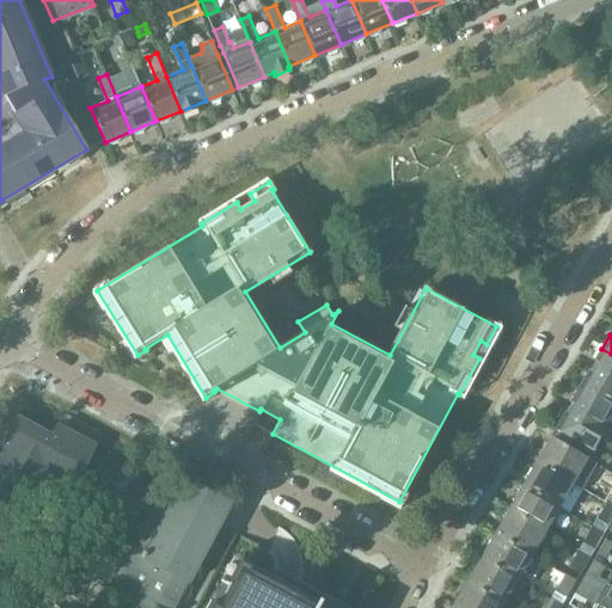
[(593,372),(611,382),(611,354),(601,349),(593,363),(597,366),(593,372)]
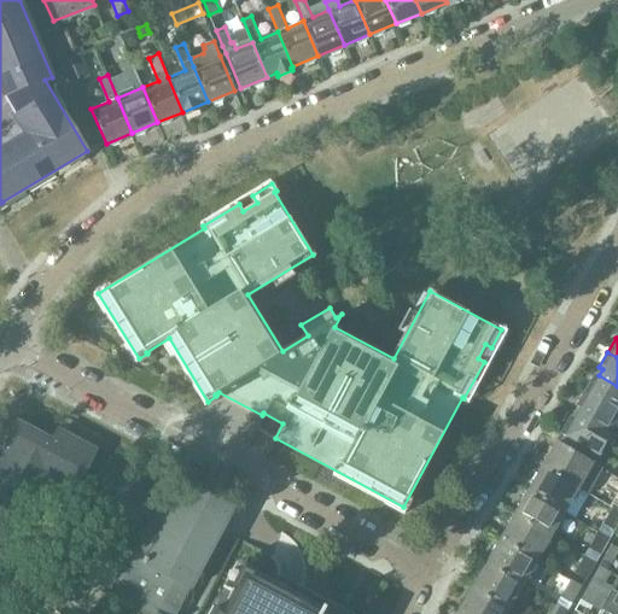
[(617,386),(599,375),(595,381),(592,380),(583,395),(617,414),(617,386)]
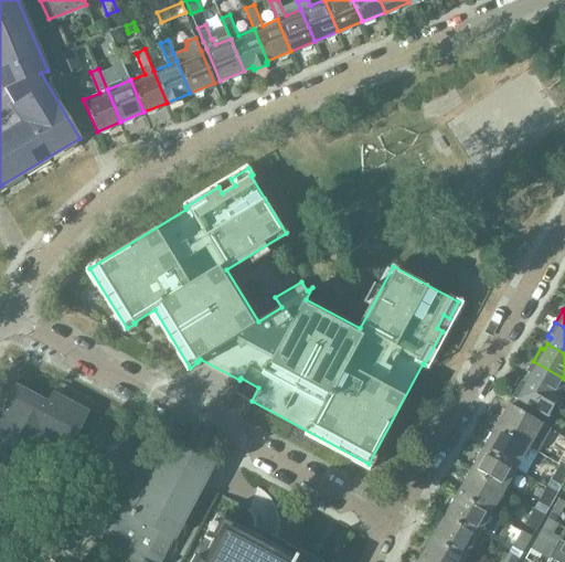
[(529,377),(525,382),(564,404),(564,394),(561,393),(564,384),(564,379),(533,361),(525,374),(529,377)]
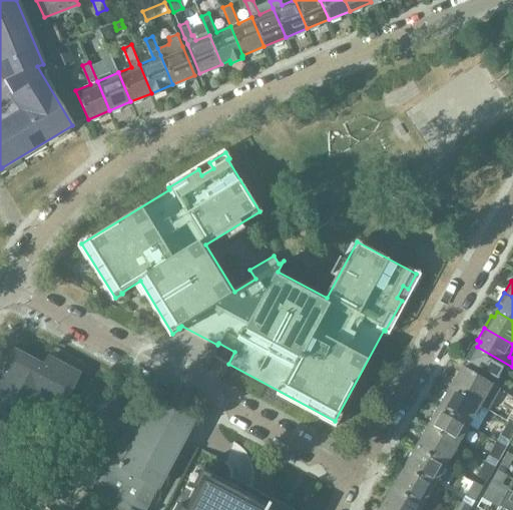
[(512,367),(477,347),(474,352),(471,351),(466,359),(497,377),(501,370),(512,376),(512,367)]
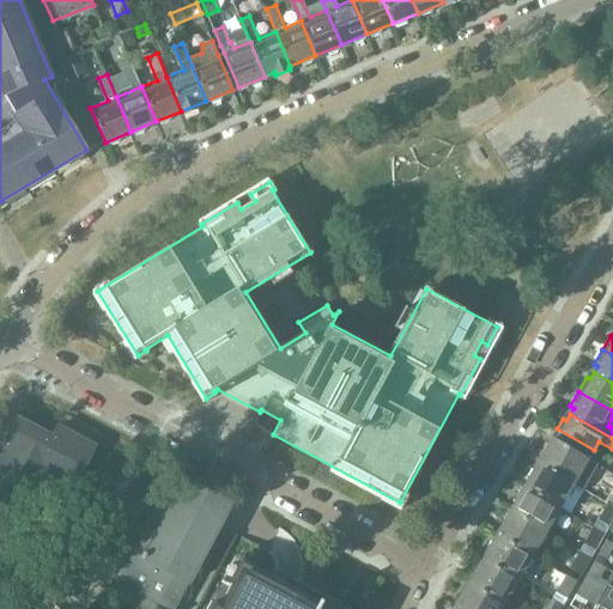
[(0,433),(0,561),(47,474),(73,488),(95,445),(58,425),(50,438),(10,416),(0,433)]
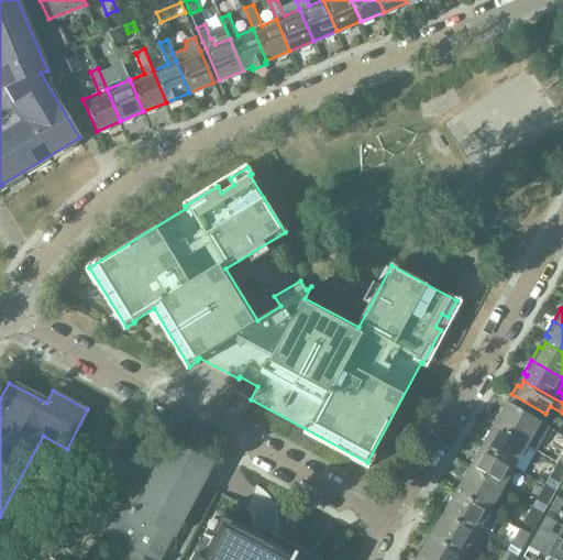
[(507,402),(494,425),(527,443),(540,420),(507,402)]
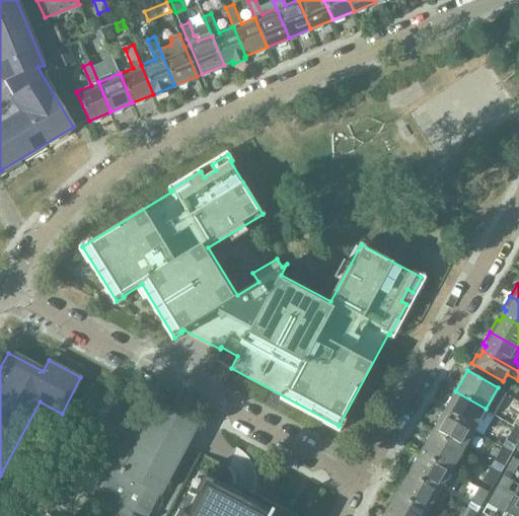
[(486,409),(455,391),(443,413),(473,430),(486,409)]
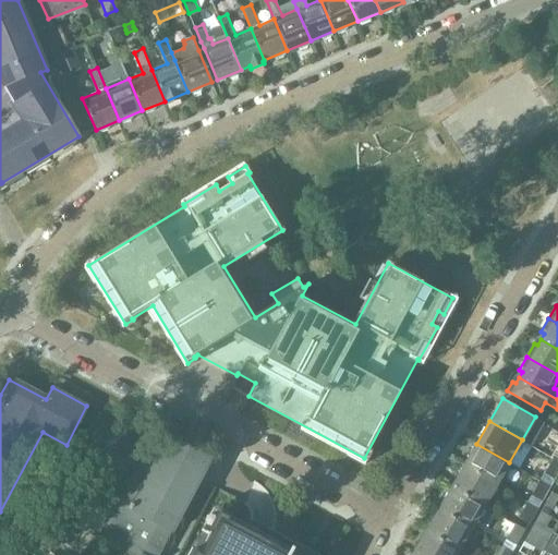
[(100,535),(135,554),(157,554),(171,530),(172,530),(211,458),(157,430),(100,535)]
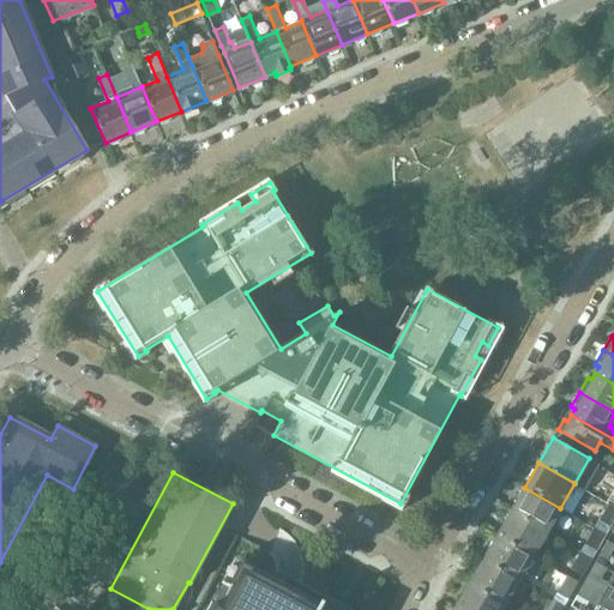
[(524,488),(511,511),(547,531),(560,508),(524,488)]
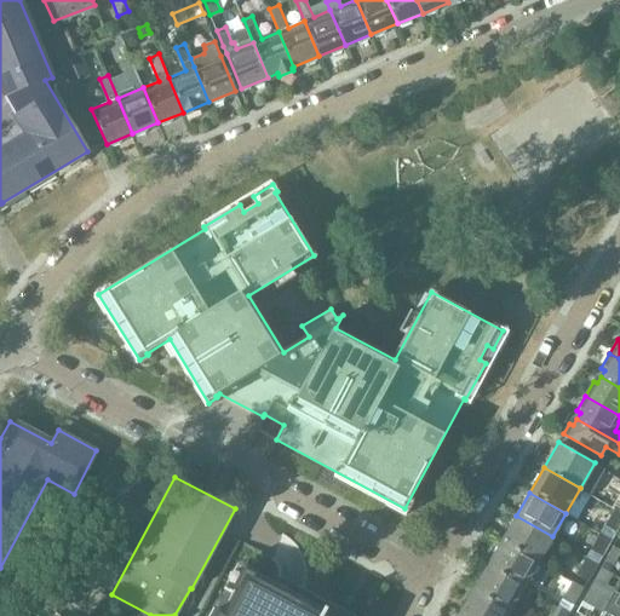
[(607,525),(616,531),(619,525),(619,510),(616,508),(607,525)]
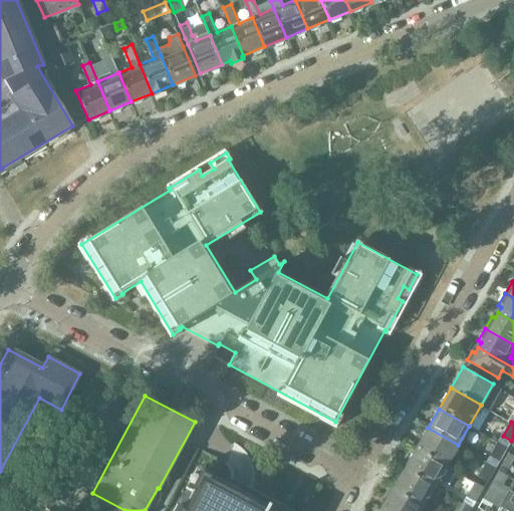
[(458,445),(428,428),(417,449),(446,466),(458,445)]
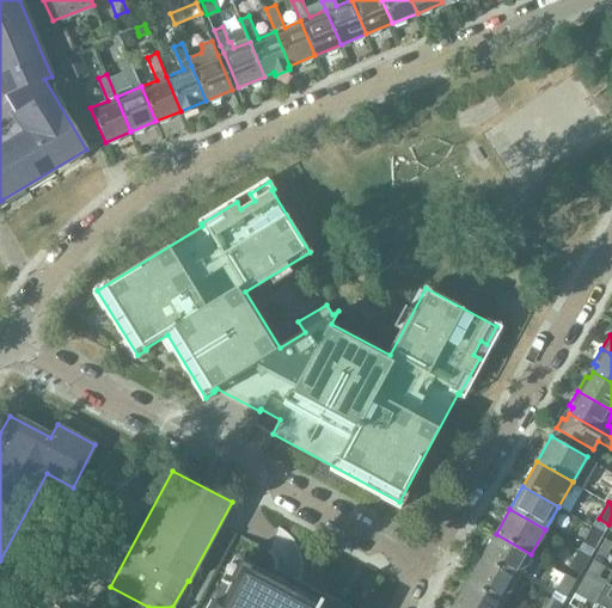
[(585,544),(594,548),(604,533),(594,527),(585,544)]
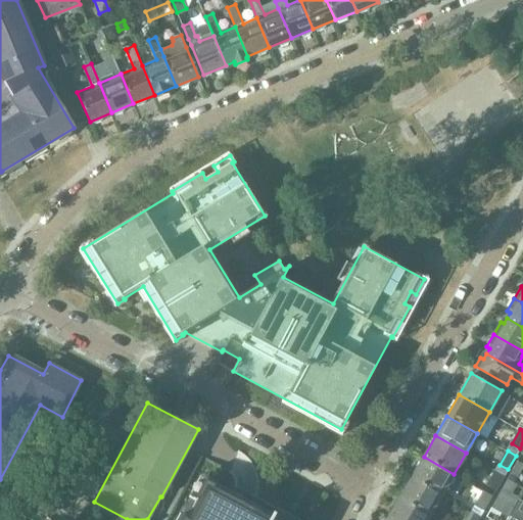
[(424,457),(412,477),(442,494),(454,474),(424,457)]
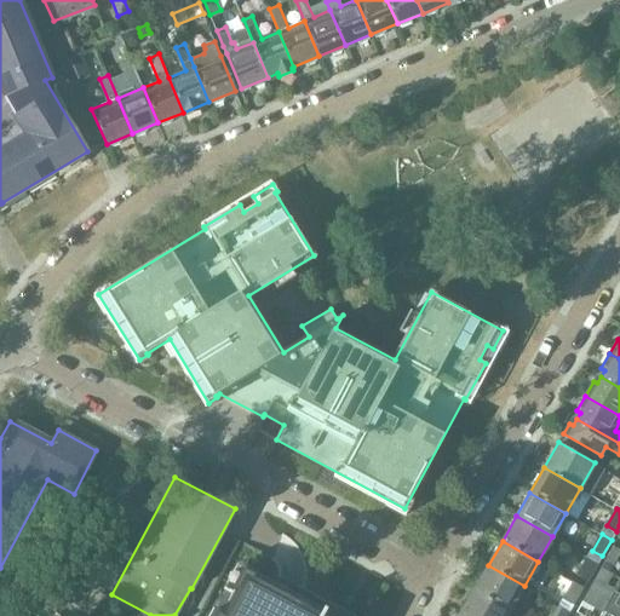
[(619,548),(613,545),(604,560),(613,565),(619,551),(619,548)]
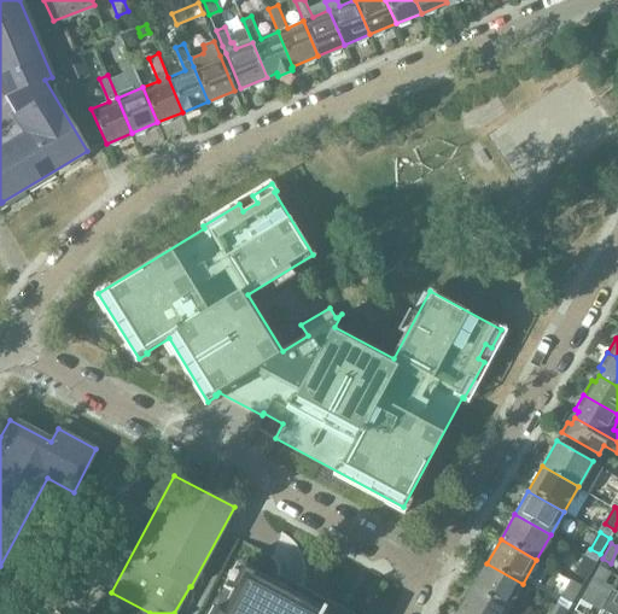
[(577,572),(587,578),(596,561),(587,556),(577,572)]
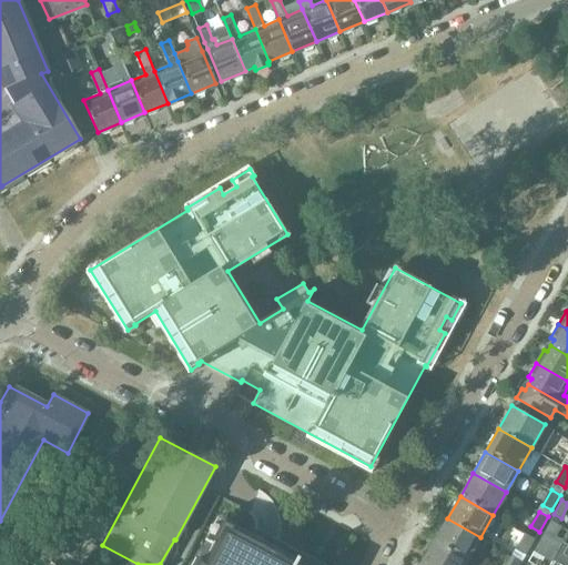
[(447,518),(434,541),(467,560),(480,537),(447,518)]
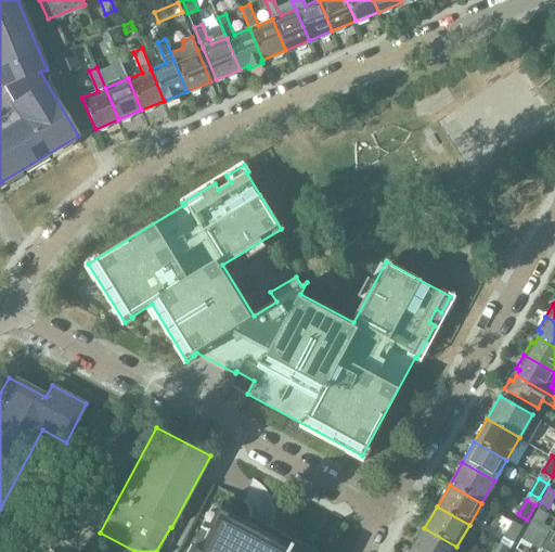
[(299,551),(296,550),(296,551),(292,549),(292,548),(289,547),(287,551),(267,540),(269,536),(268,535),(266,539),(263,538),(246,528),(245,528),(247,524),(246,523),(236,518),(231,516),(232,515),(229,514),(228,514),(222,512),(211,530),(209,529),(208,530),(207,533),(208,533),(204,540),(203,540),(201,544),(202,546),(198,550),(191,546),(188,550),(189,551),(188,551),(299,551)]
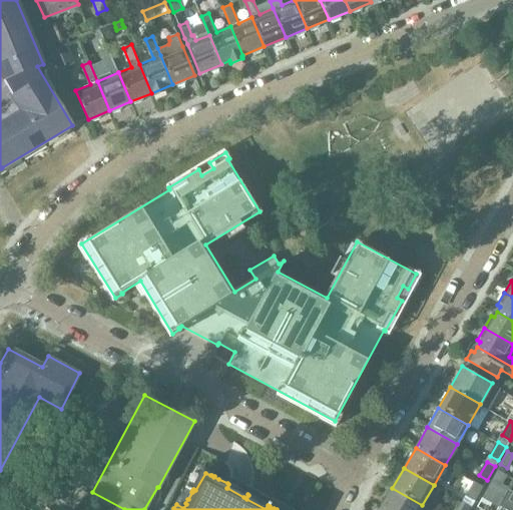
[(467,495),(475,500),(483,486),(475,482),(467,495)]
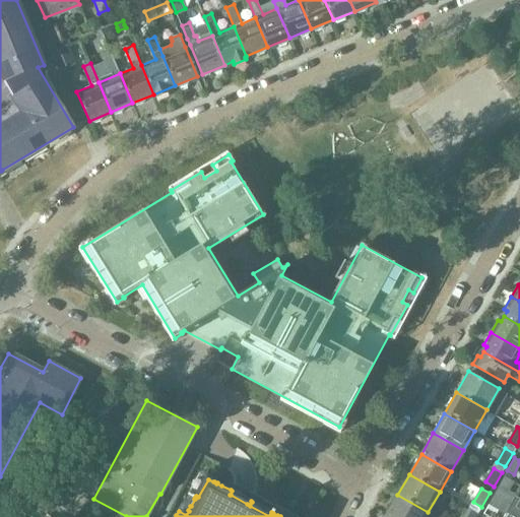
[(519,498),(510,493),(505,502),(519,510),(519,498)]
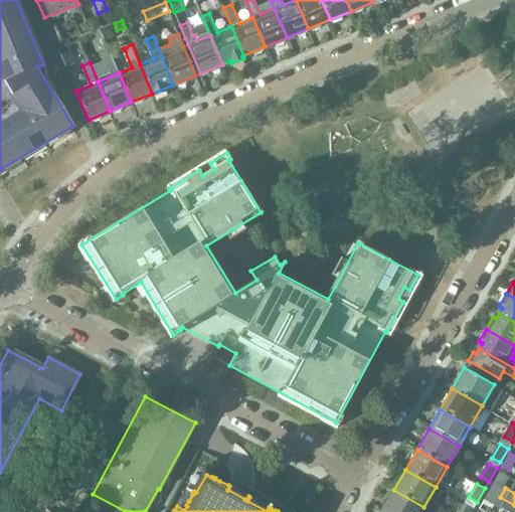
[(393,490),(382,510),(385,511),(420,511),(423,507),(393,490)]
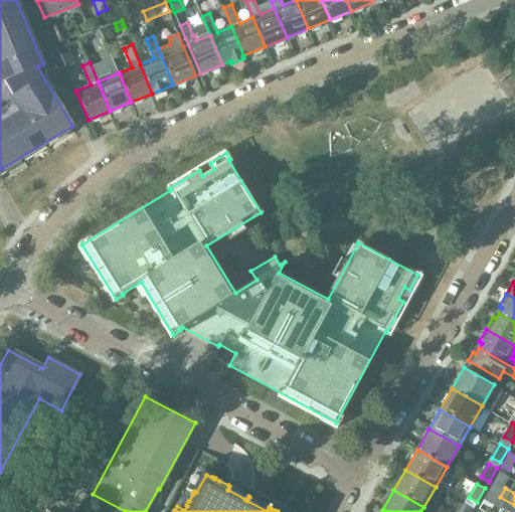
[(509,511),(514,511),(514,505),(500,497),(496,504),(509,511)]
